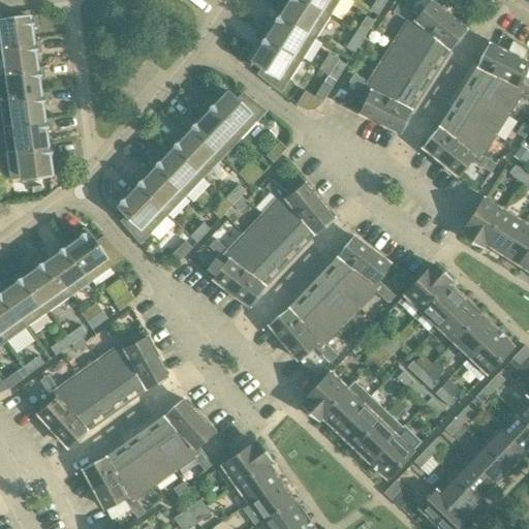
[(285,0),(290,3),(283,16),(282,16),(316,37),(331,16),(305,0),(285,0)]
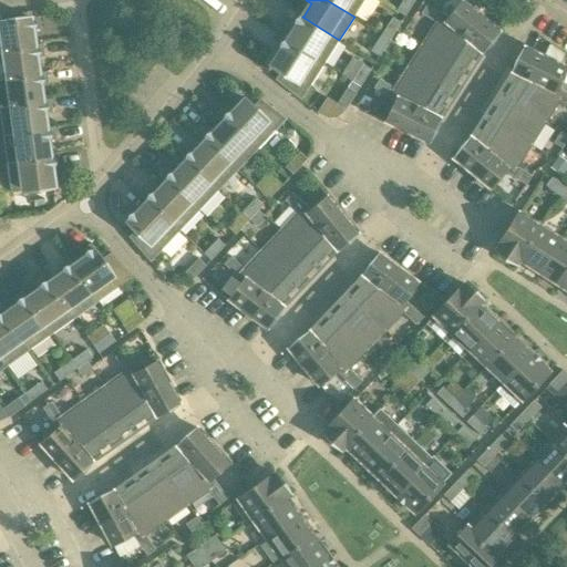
[(327,0),(354,17),(364,0),(327,0)]
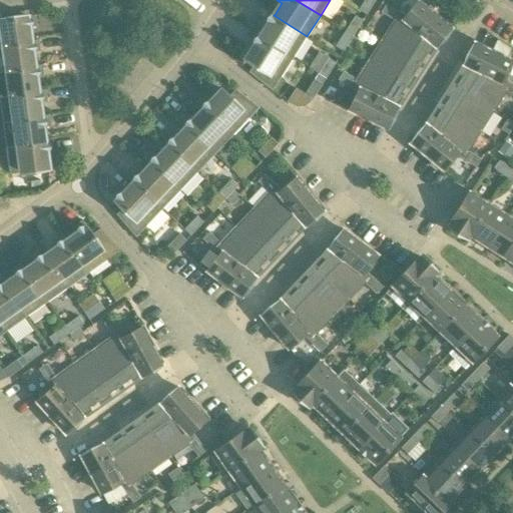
[(367,15),(376,0),(365,0),(359,10),(367,15)]
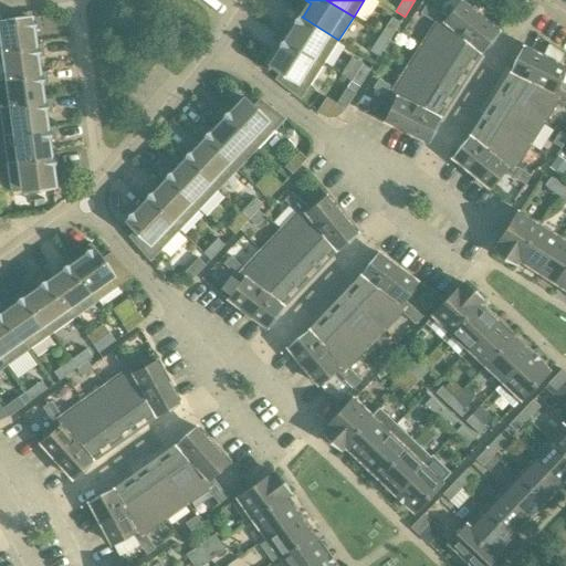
[(436,11),(430,20),(437,23),(438,21),(443,24),(446,22),(478,48),(478,49),(479,50),(495,29),(462,1),(449,19),(436,11)]
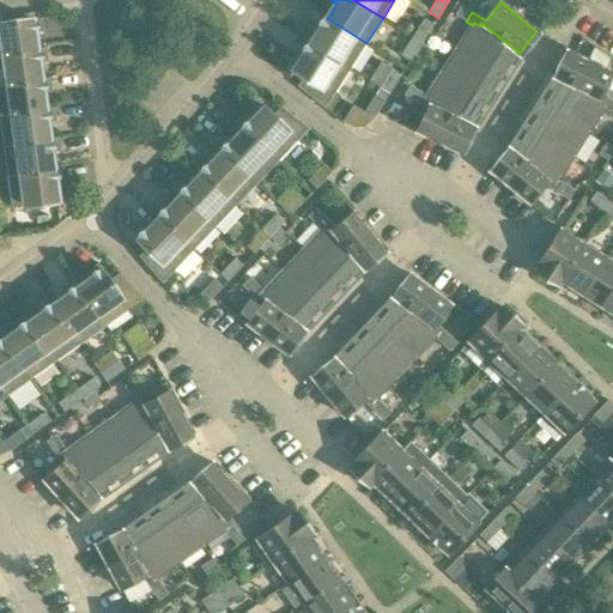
[(466,22),(472,12),(462,5),(455,14),(466,22)]
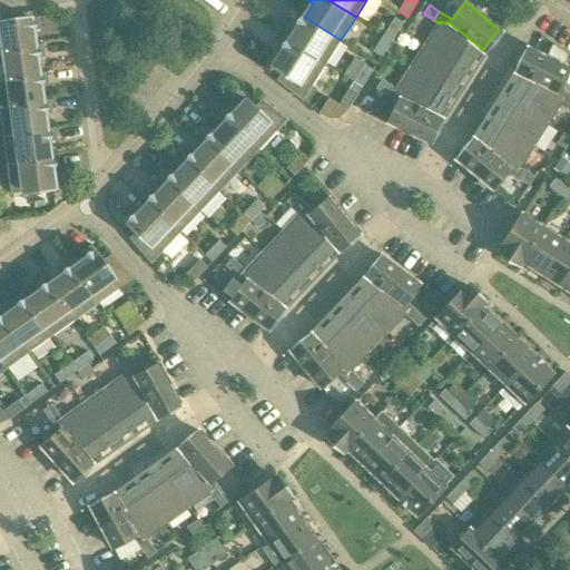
[(298,27),(290,40),(290,41),(326,65),(341,40),(304,17),(305,17),(298,12),(292,22),(298,27)]
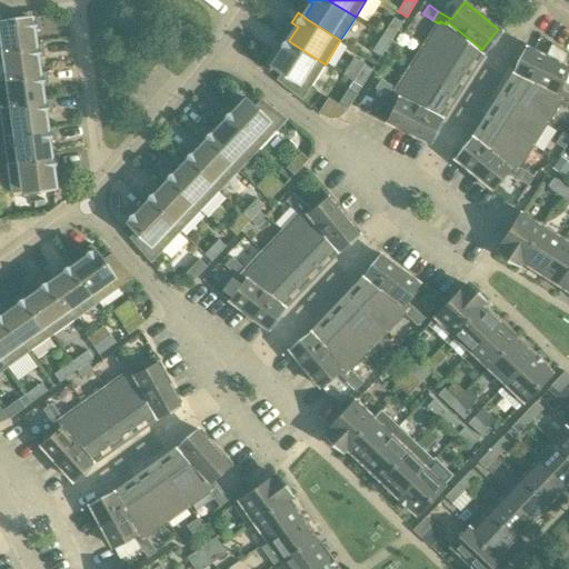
[(0,51),(36,47),(36,46),(33,30),(41,29),(40,17),(21,20),(20,13),(0,16),(0,51)]
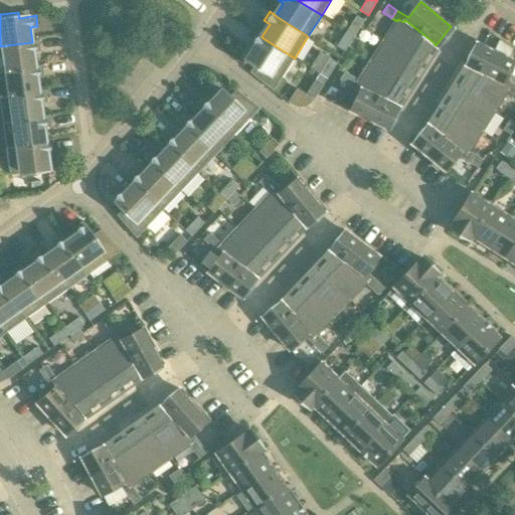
[(347,31),(354,36),(364,20),(357,16),(347,31)]
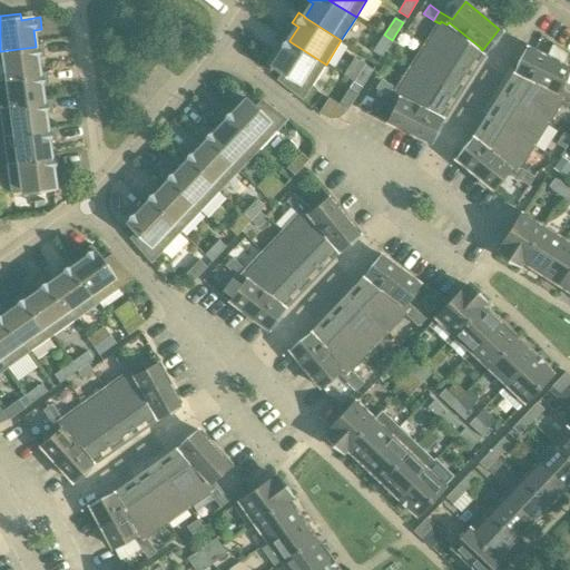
[(440,23),(425,46),(467,71),(481,49),(481,48),(449,22),(446,25),(441,21),(440,23)]
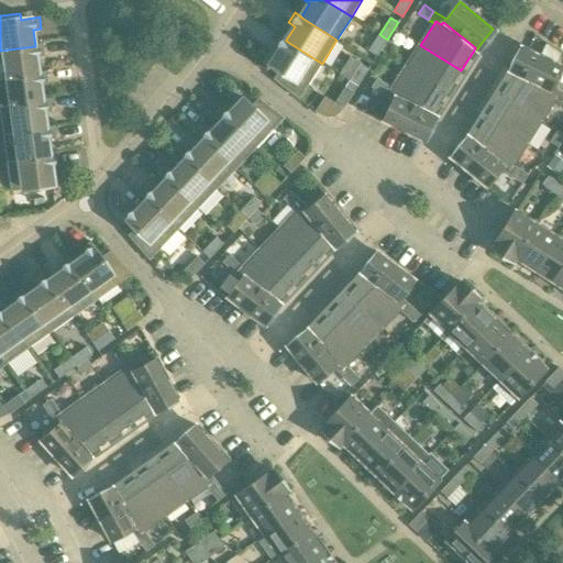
[(387,40),(379,34),(368,51),(377,56),(387,40)]
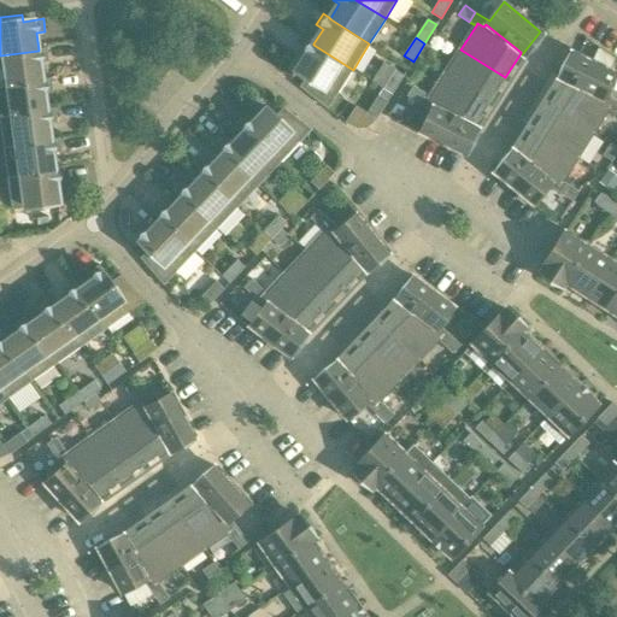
[(313,45),(313,43),(306,39),(306,40),(299,50),(306,54),(295,71),(306,77),(300,87),(328,109),(353,70),(313,45)]
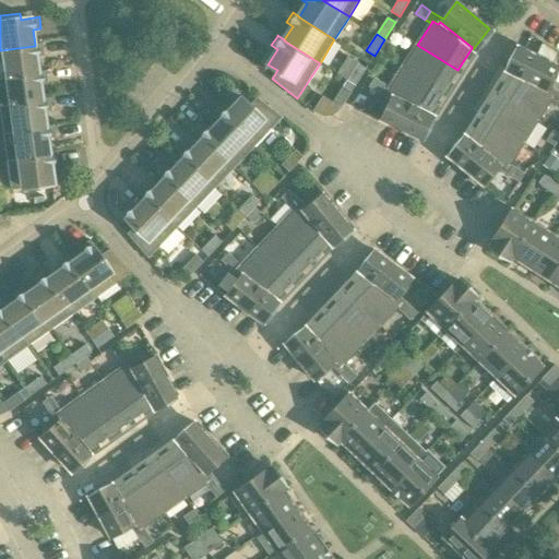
[(385,56),(393,45),(384,39),(378,50),(385,56)]
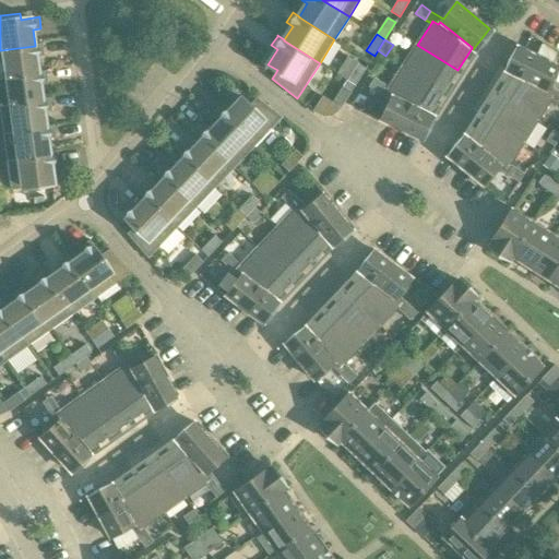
[(35,46),(0,50),(0,79),(38,73),(38,72),(36,57),(45,56),(43,44),(35,45),(35,46)]
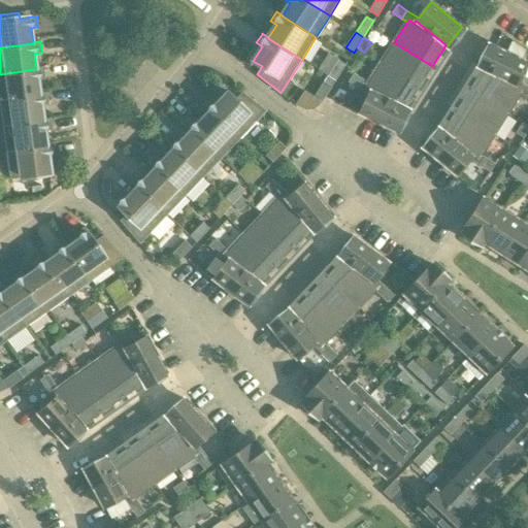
[(394,42),(382,63),(419,87),(432,66),(394,42)]
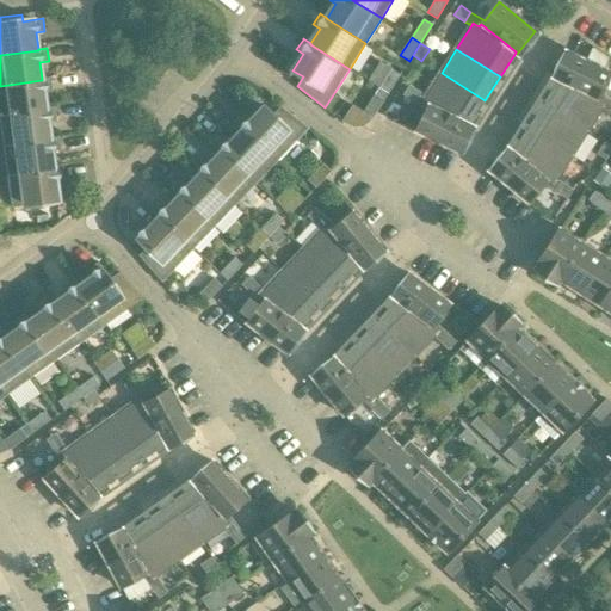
[(557,79),(557,80),(559,79),(599,98),(597,102),(604,105),(602,109),(608,112),(610,107),(610,100),(600,94),(610,73),(610,72),(569,53),(557,79)]
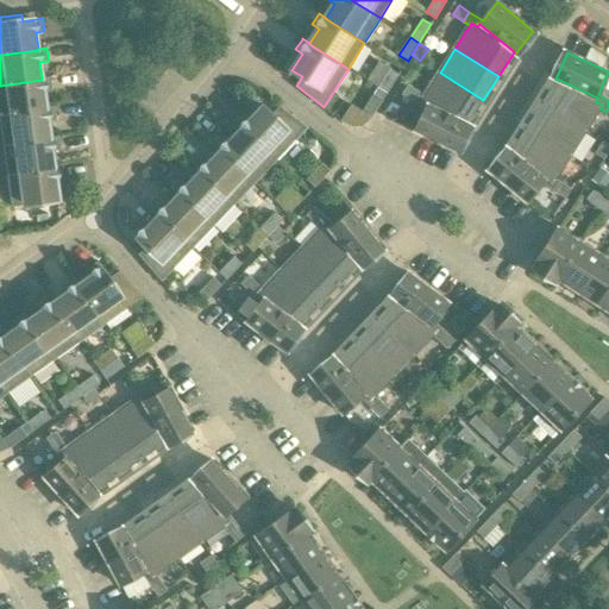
[(387,93),(399,75),(390,69),(378,88),(387,93)]
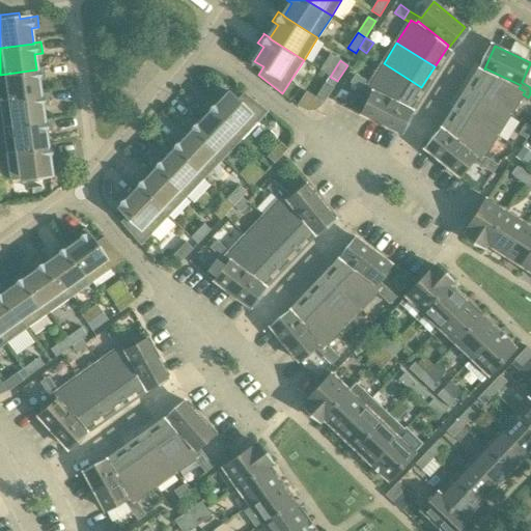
[(384,63),(370,83),(369,86),(374,89),(372,92),(408,109),(408,108),(421,87),(384,63)]
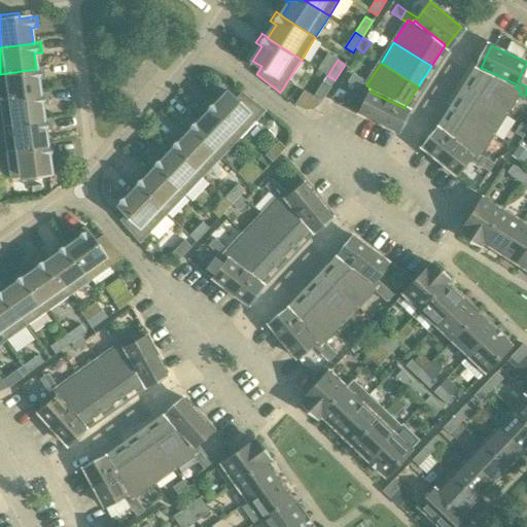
[(36,69),(0,74),(0,97),(0,100),(40,95),(40,94),(38,79),(45,78),(43,67),(36,68),(36,69)]
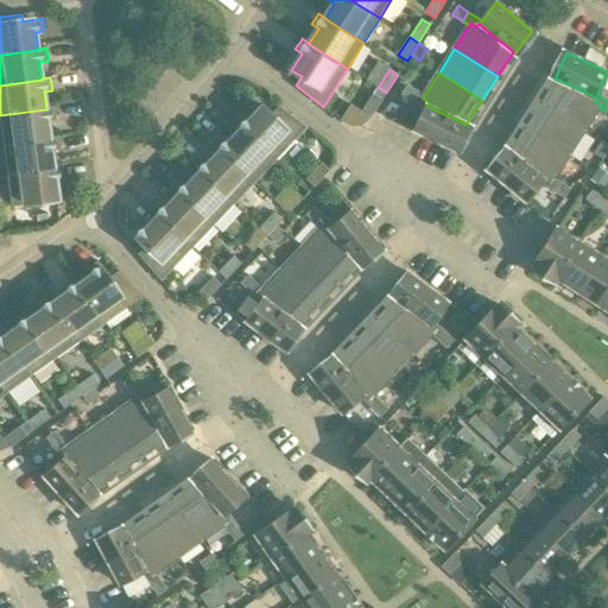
[(556,78),(555,80),(540,103),(583,131),(599,108),(601,105),(594,101),(596,97),(556,78)]
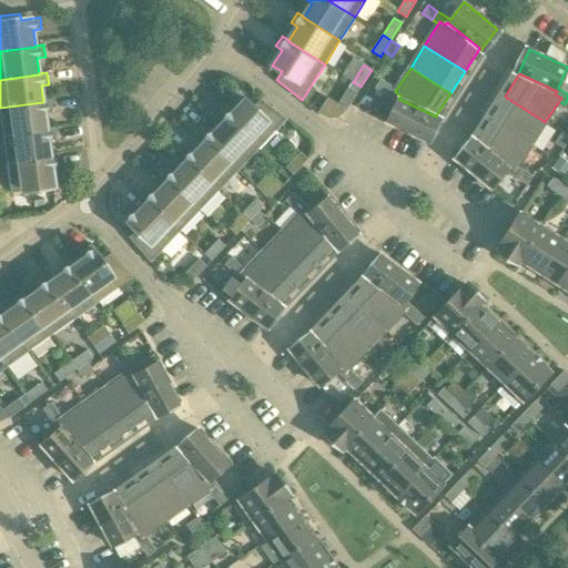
[(384,94),(391,85),(381,79),(375,88),(384,94)]
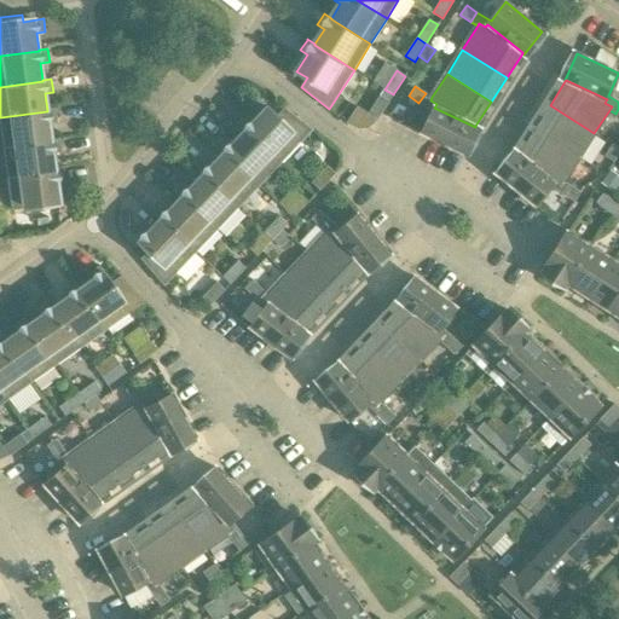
[(426,93),(418,103),(432,111),(422,133),(464,154),(476,127),(475,126),(475,127),(434,108),(437,104),(431,100),(432,97),(426,93)]
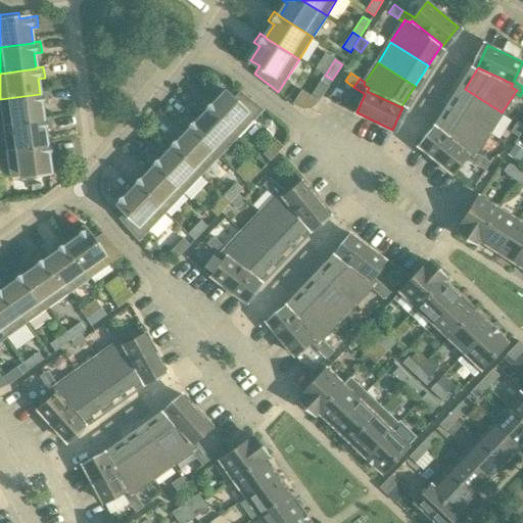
[(319,101),(329,86),(321,81),(311,97),(319,101)]
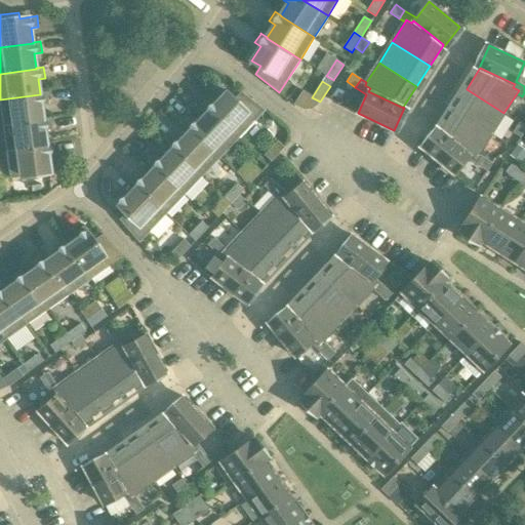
[(467,89),(453,110),(491,133),(503,113),(467,89)]
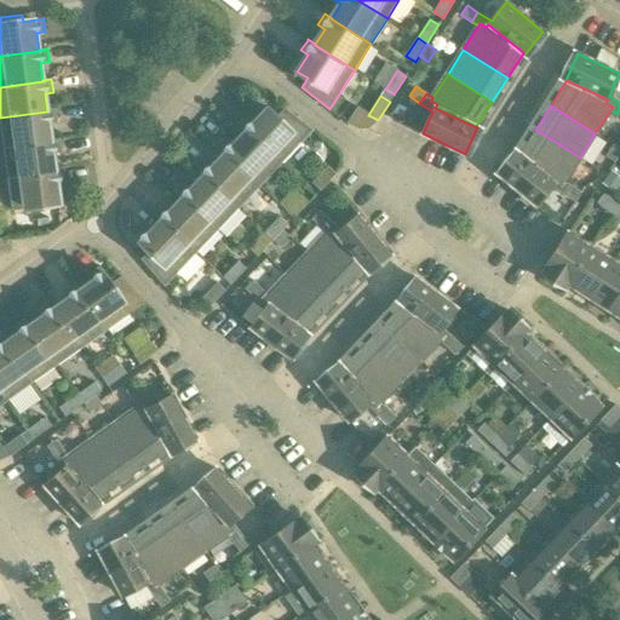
[(247,131),(281,164),(314,130),(285,108),(277,116),(269,108),(256,122),(248,116),(240,126),(246,132),(247,131)]
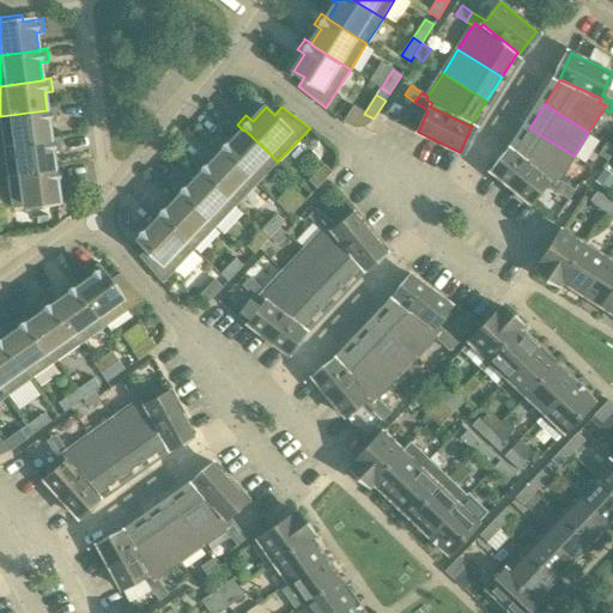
[(55,108),(47,109),(47,110),(0,116),(5,146),(50,140),(50,139),(48,122),(58,121),(55,108)]
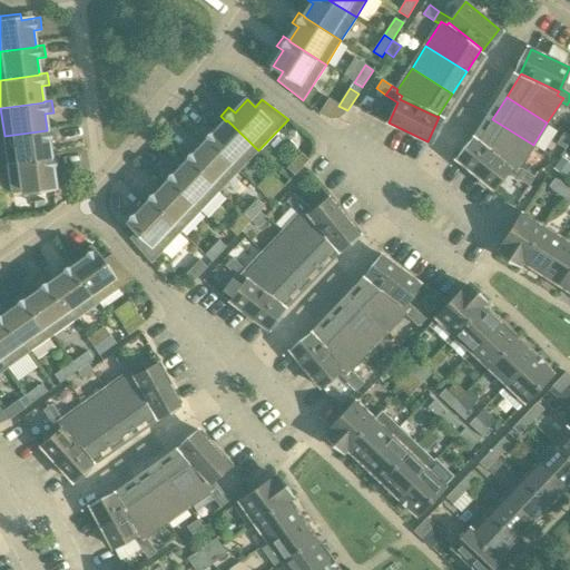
[(492,119),(478,141),(478,143),(510,168),(512,166),(518,169),(519,167),(533,145),(492,119)]
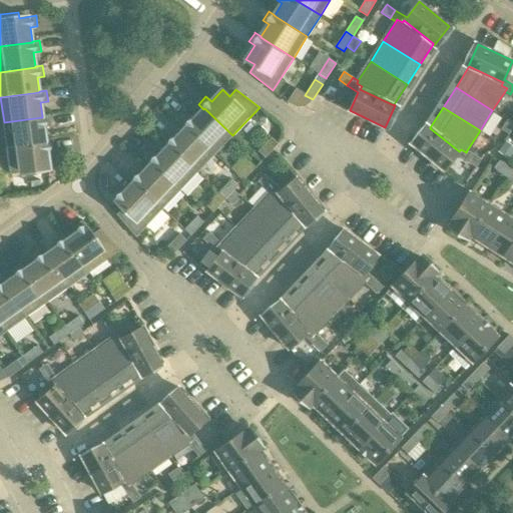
[(204,108),(203,109),(193,119),(188,114),(180,122),(186,127),(186,126),(215,154),(232,135),(204,108)]
